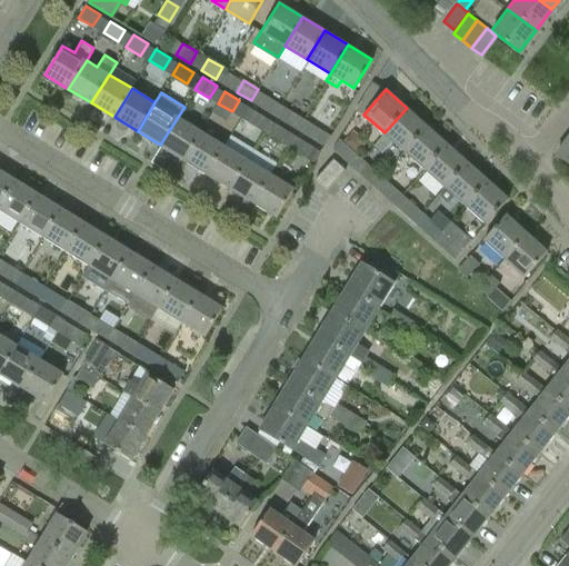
[(267,95),(259,106),(273,115),(281,103),(267,95)]
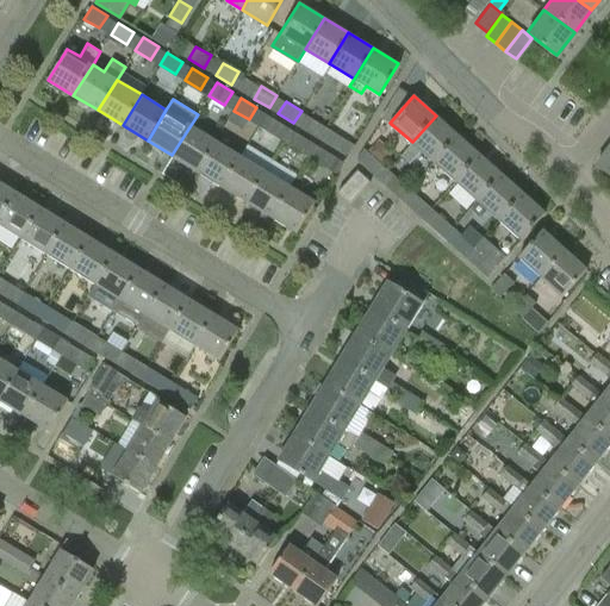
[(266,113),(259,125),(274,135),(281,123),(266,113)]
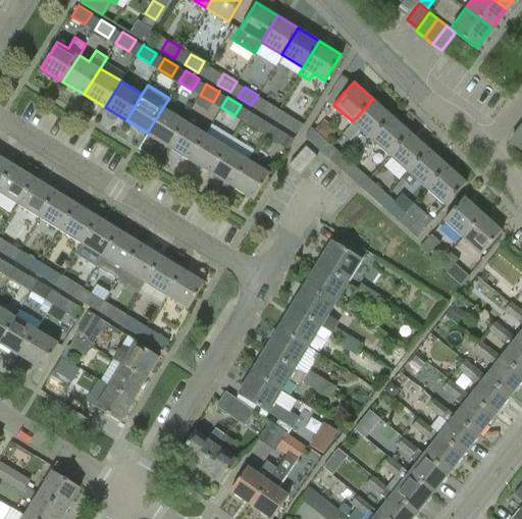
[(353,121),(371,138),(392,115),(373,99),(353,121)]
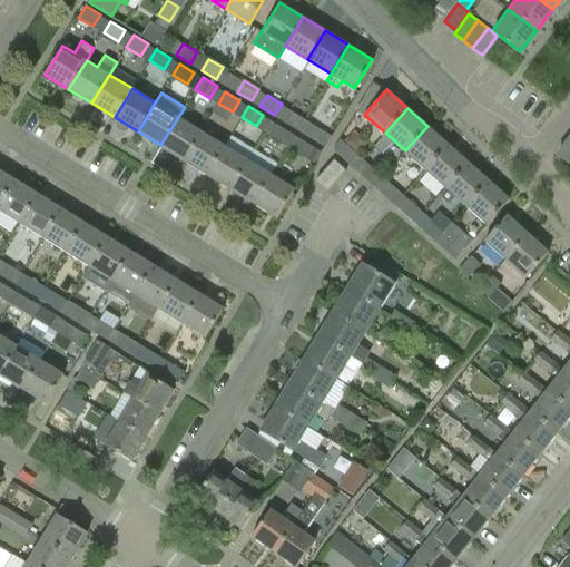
[(300,130),(306,119),(292,110),(285,121),(300,130)]
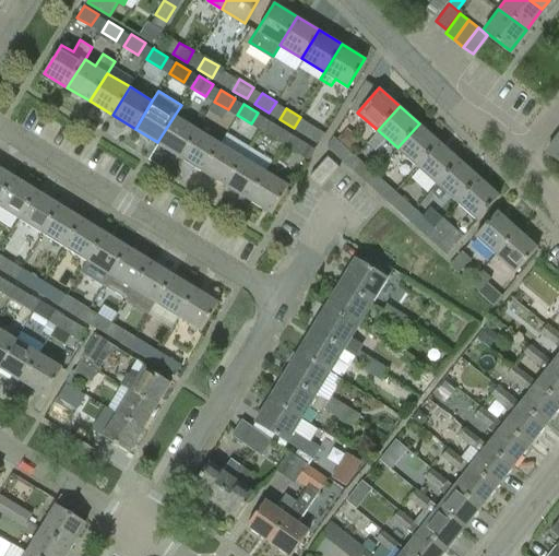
[(198,129),(175,115),(157,142),(180,156),(198,129)]
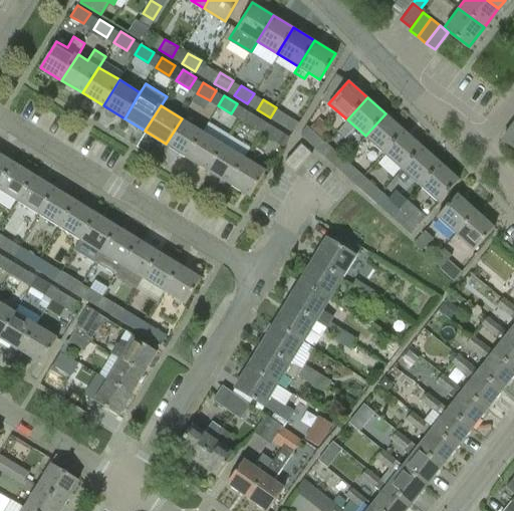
[(252,126),(258,116),(245,108),(239,118),(252,126)]
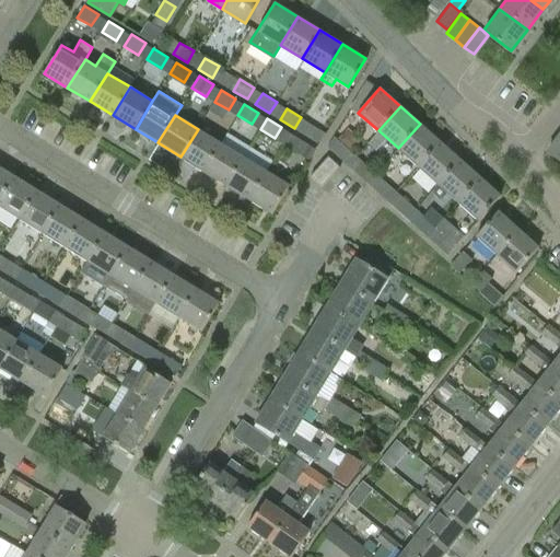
[(311,123),(304,134),(318,142),(325,131),(311,123)]
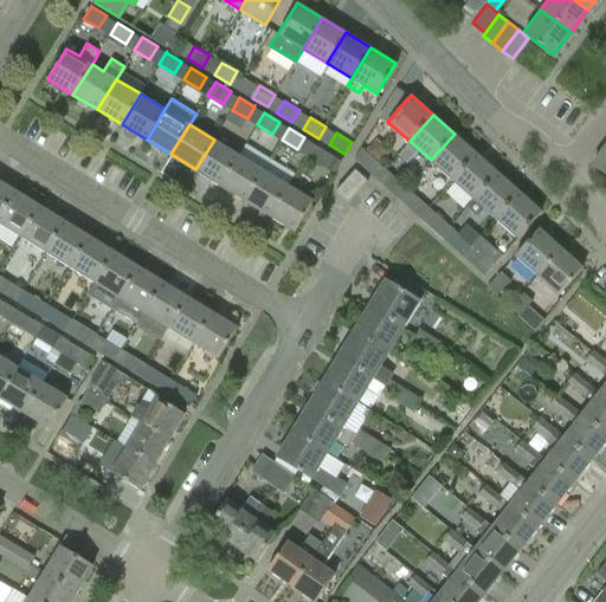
[(476,154),(455,134),(431,160),(453,180),(476,154)]
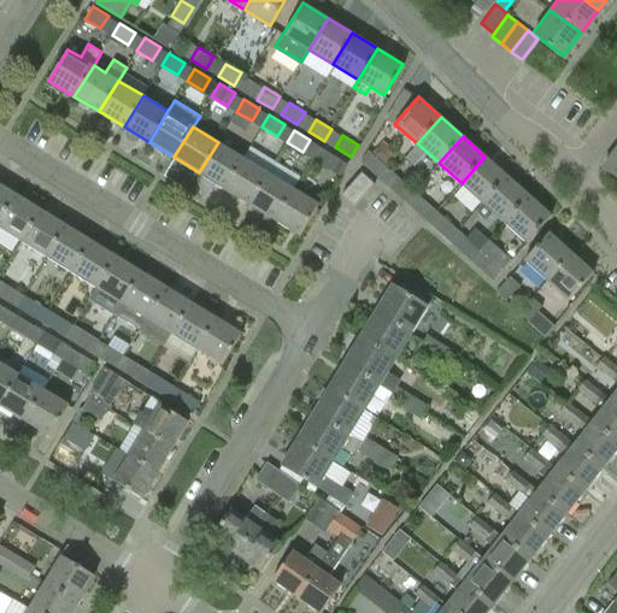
[(244,157),(218,142),(199,172),(224,188),(244,157)]
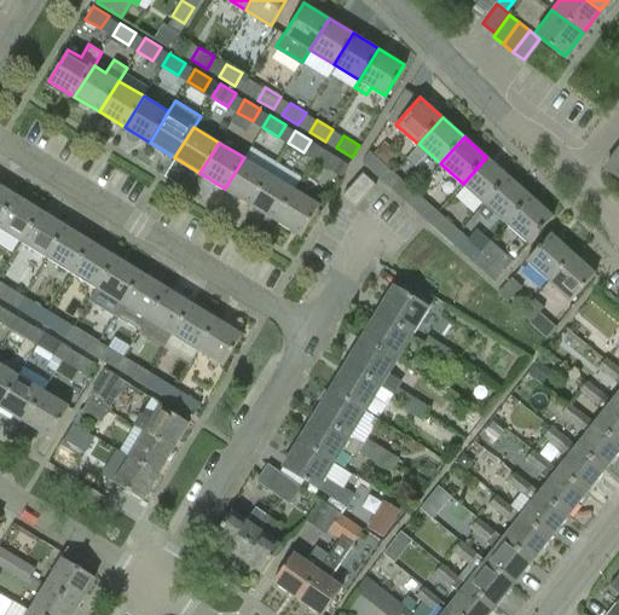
[(618,144),(603,164),(618,175),(618,144)]
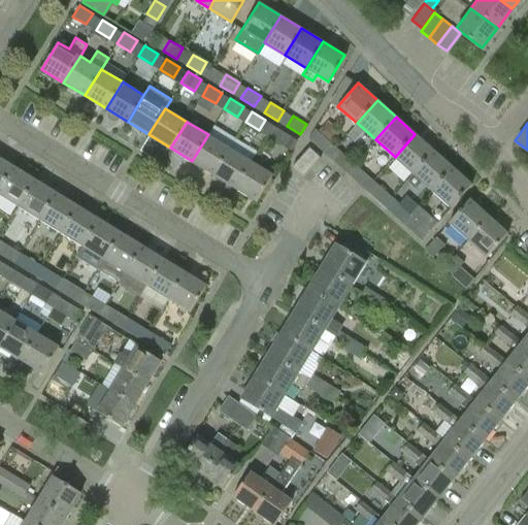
[(192,161),(212,174),(235,137),(215,124),(208,134),(192,161)]
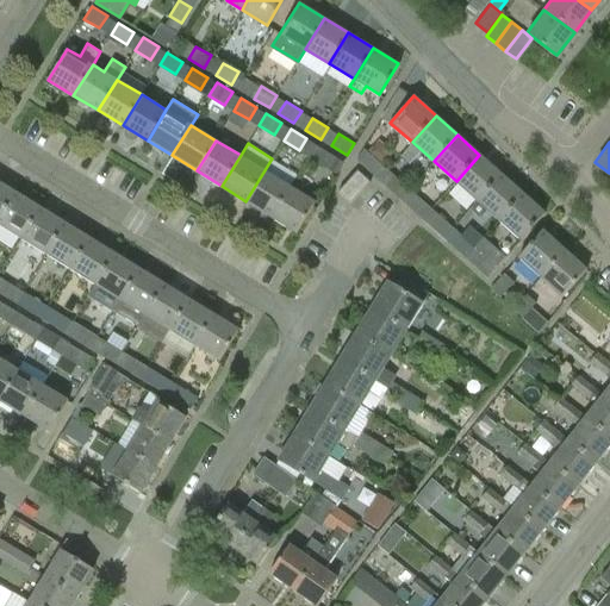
[(316,143),(307,155),(323,164),(330,152),(316,143)]
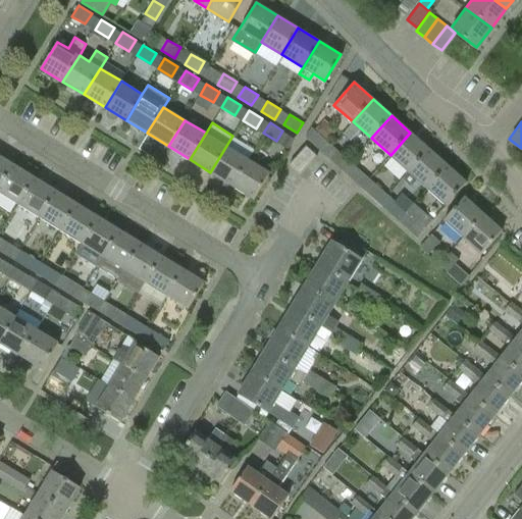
[(390,155),(408,170),(409,171),(428,149),(410,133),(390,155)]
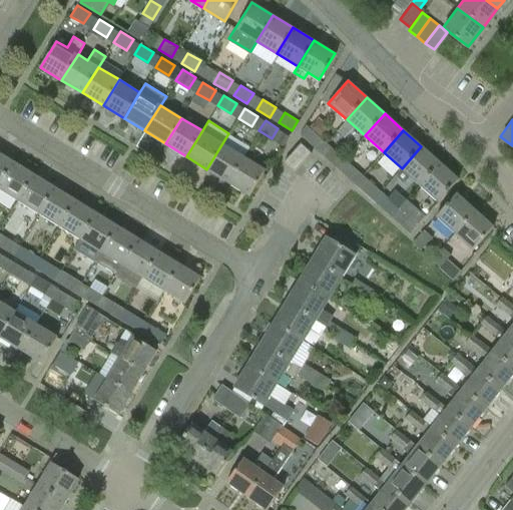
[(327,141),(315,131),(307,140),(319,150),(327,141)]
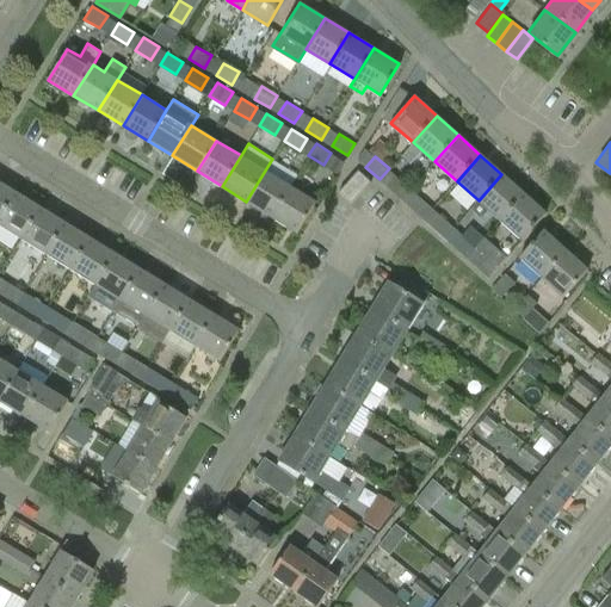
[(297,174),(272,159),(246,202),(271,216),(290,186),(297,174)]
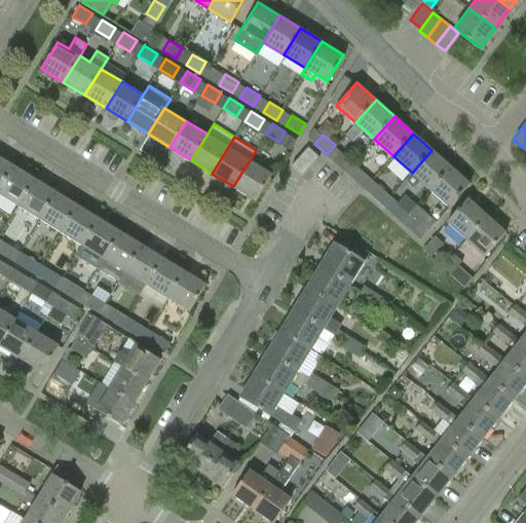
[(302,174),(318,155),(308,146),(291,164),(302,174)]
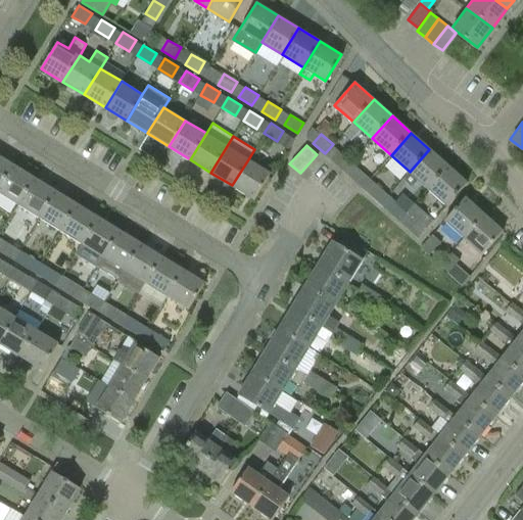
[(448,166),(429,149),(410,172),(409,171),(402,178),(411,185),(417,179),(428,188),(448,166)]
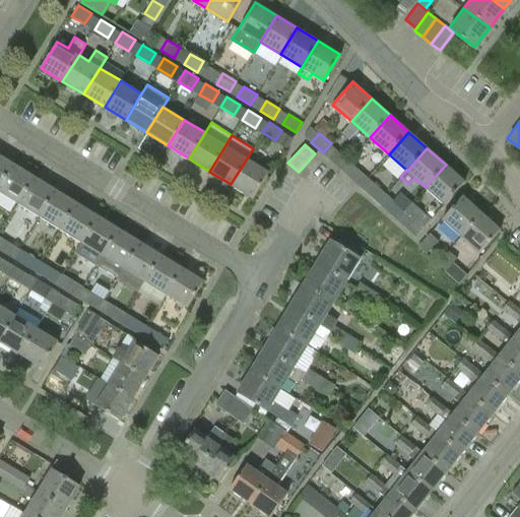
[(338,150),(330,159),(341,170),(349,160),(338,150)]
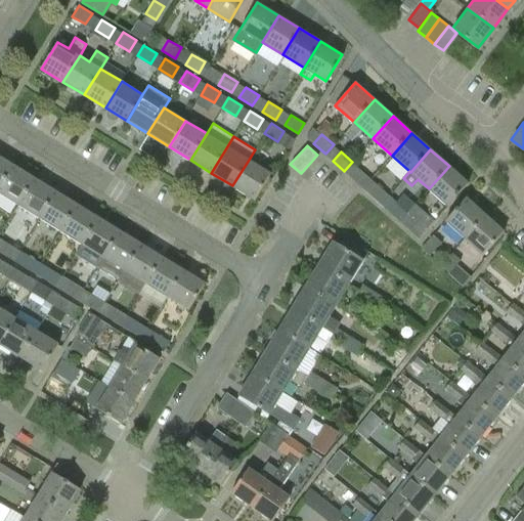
[(0,182),(12,164),(0,156),(0,182)]
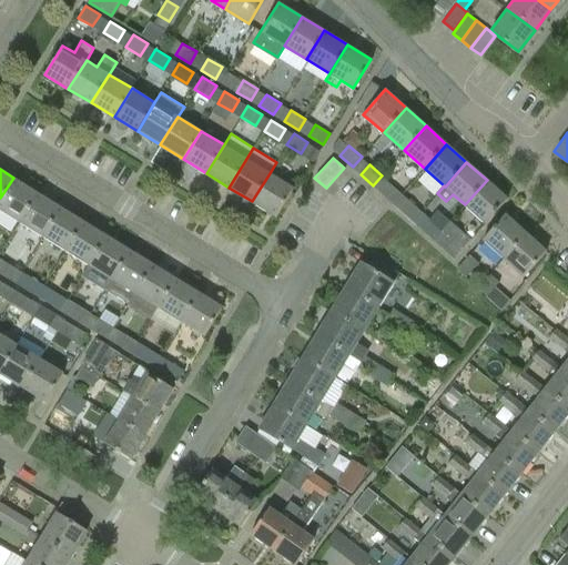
[(270,173),(252,201),(275,215),(293,188),(270,173)]
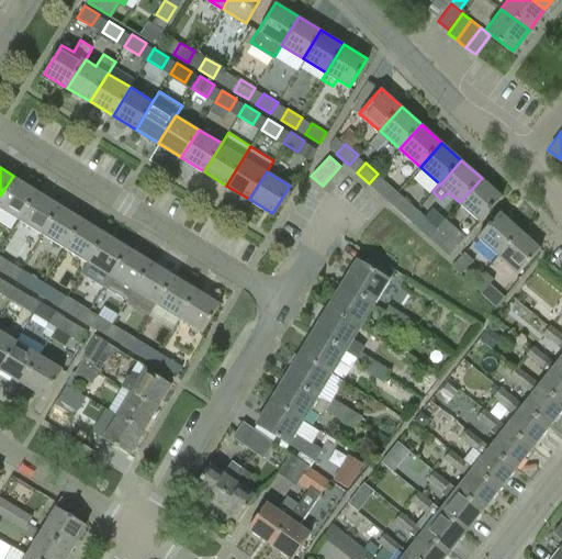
[(36,190),(13,176),(0,196),(0,205),(19,217),(36,190)]
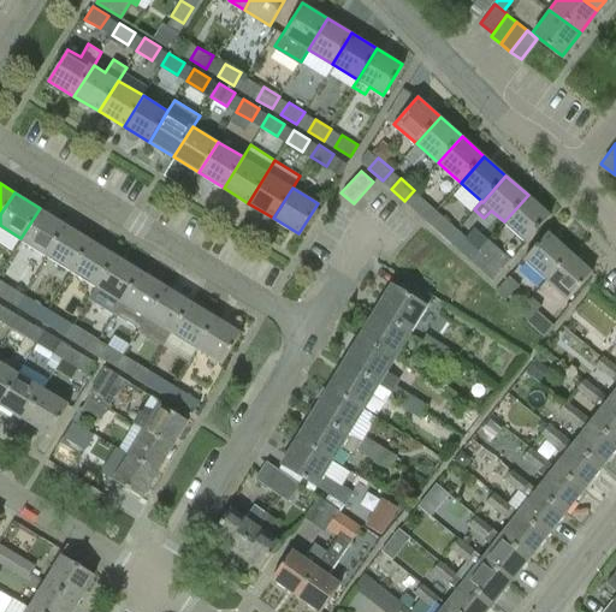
[(550,214),(528,195),(504,221),(526,241),(550,214)]
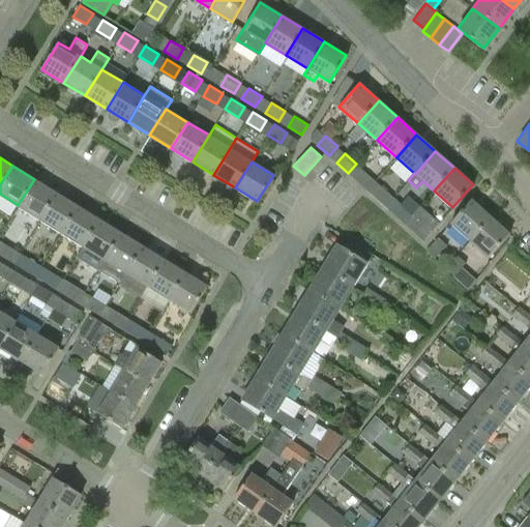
[(367,189),(375,180),(363,170),(355,179),(367,189)]
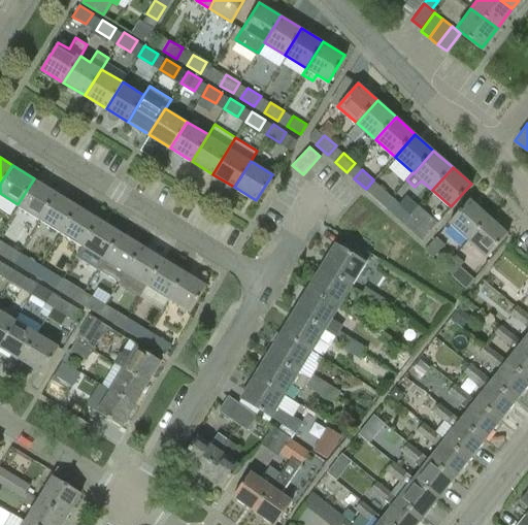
[(39,218),(56,192),(34,178),(18,204),(39,218)]
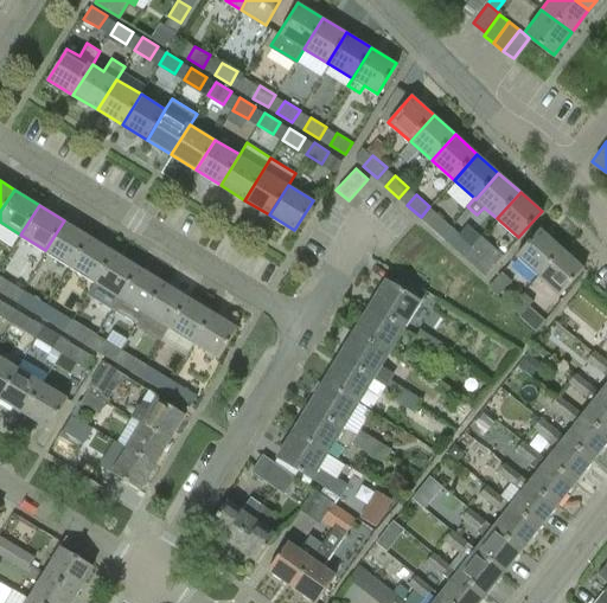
[(438,213),(428,224),(442,236),(452,225),(438,213)]
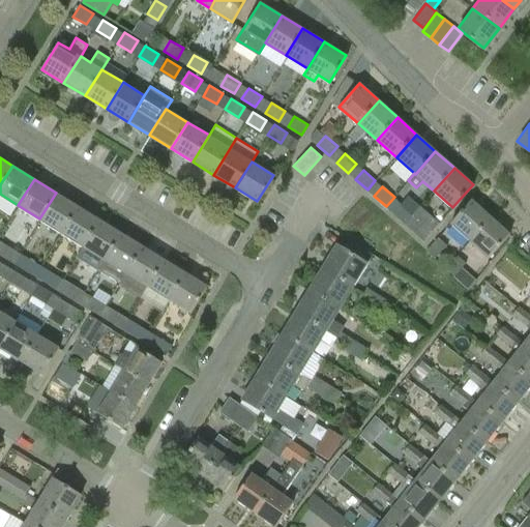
[(77,206),(56,193),(39,218),(60,232),(77,206)]
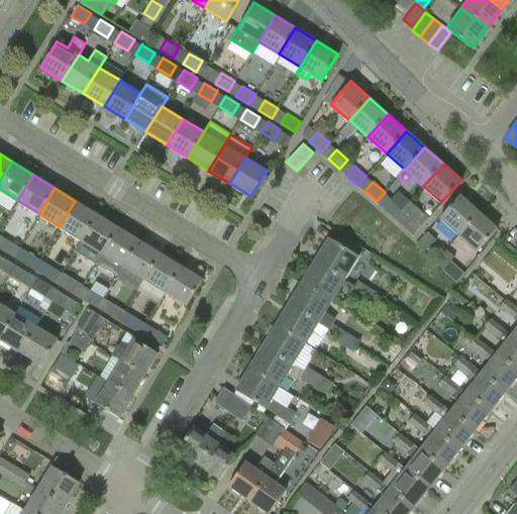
[(457,234),(478,211),(458,195),(438,217),(457,234)]
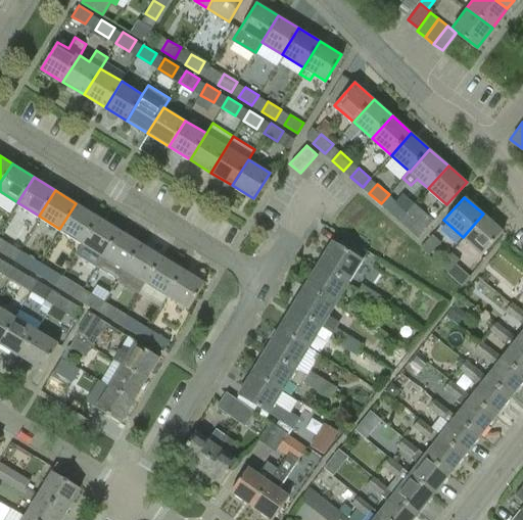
[(399,221),(408,211),(396,201),(388,209),(399,221)]
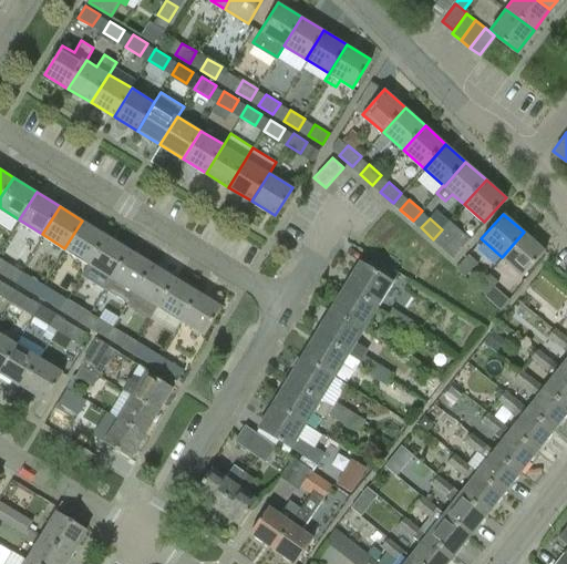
[(64,248),(88,263),(105,235),(82,221),(64,248)]
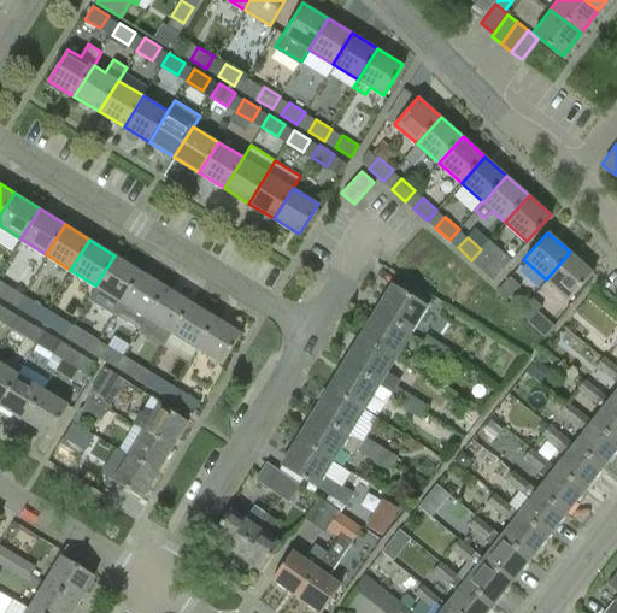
[(593,272),(570,252),(546,280),(569,299),(593,272)]
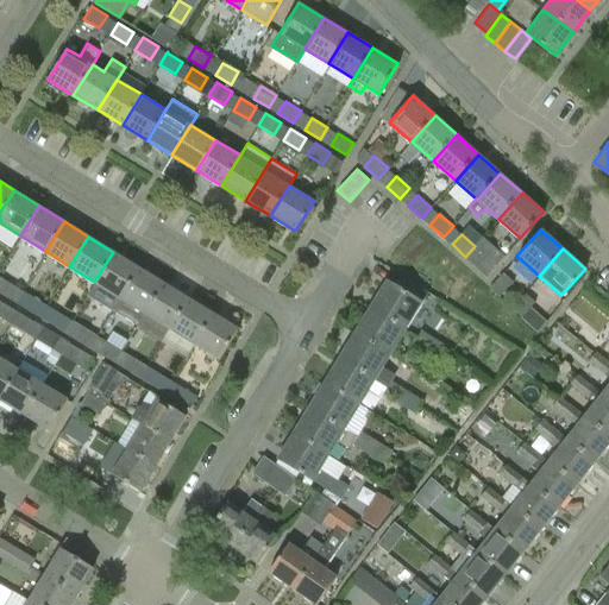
[(138,268),(113,252),(94,282),(87,292),(100,300),(106,289),(119,297),(138,268)]
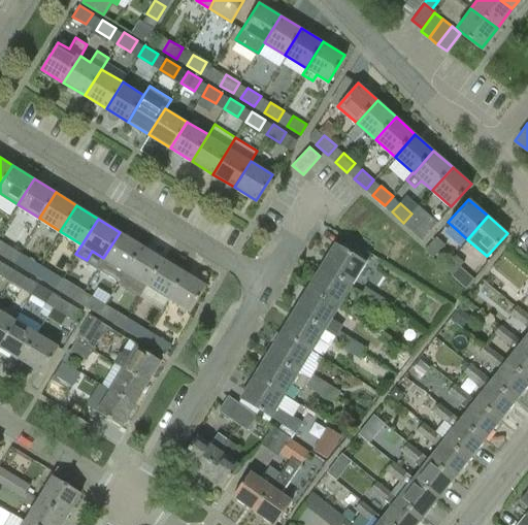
[(422,238),(430,230),(418,219),(409,228),(422,238)]
